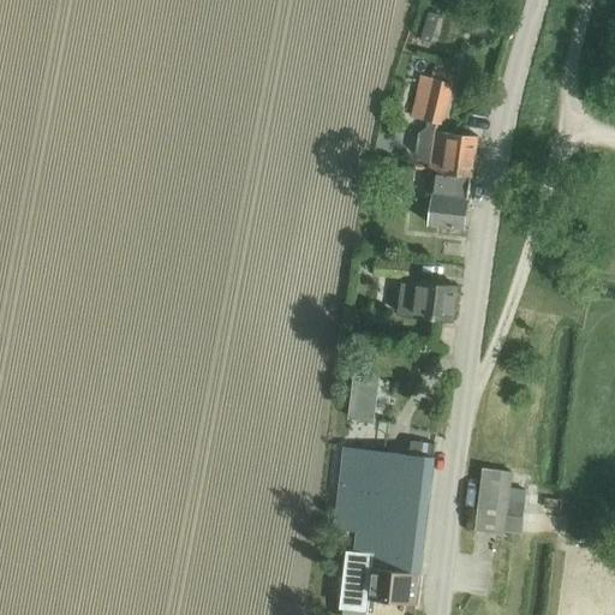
[(429,13),(421,41),(431,45),(440,17),(429,13)]
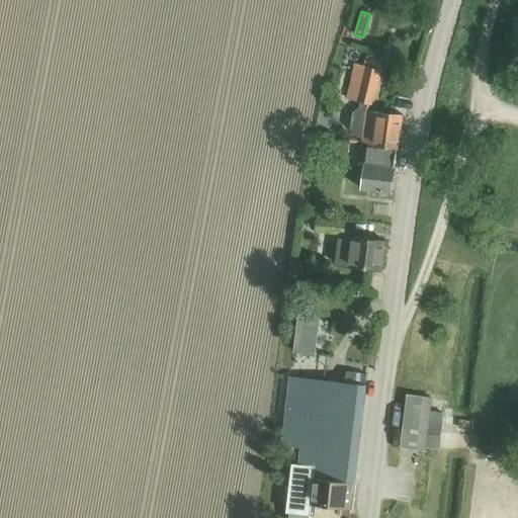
[(346,100),(360,103),(359,108),(352,113),(350,130),(356,139),(360,139),(360,142),(350,141),(350,144),(361,146),(399,151),(403,118),(395,116),(368,113),(369,105),(375,106),(383,72),(380,71),(384,59),(366,55),(364,67),(355,65),(346,100)]
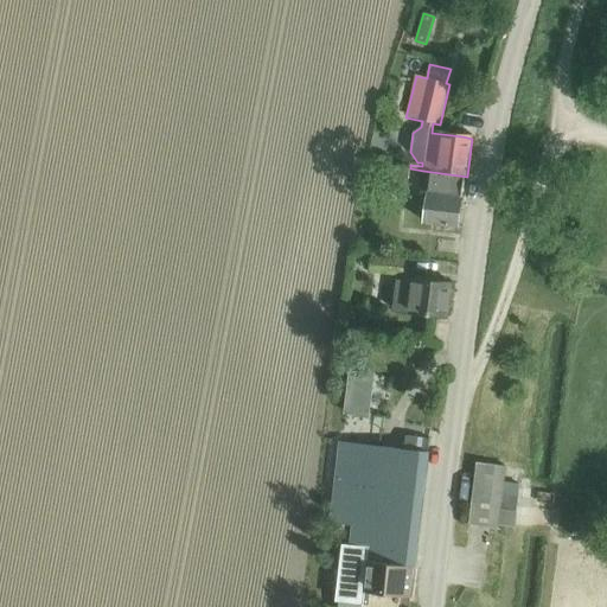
[(408,190),(411,171),(390,167),(388,187),(408,190)]
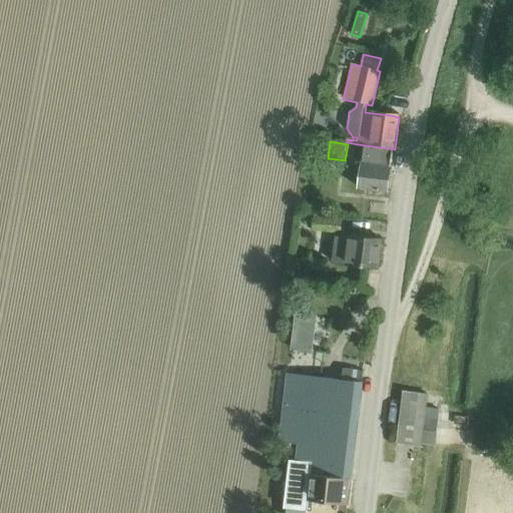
[(361,169),(358,187),(389,192),(392,166),(395,149),(364,145),(362,162),(361,169)]
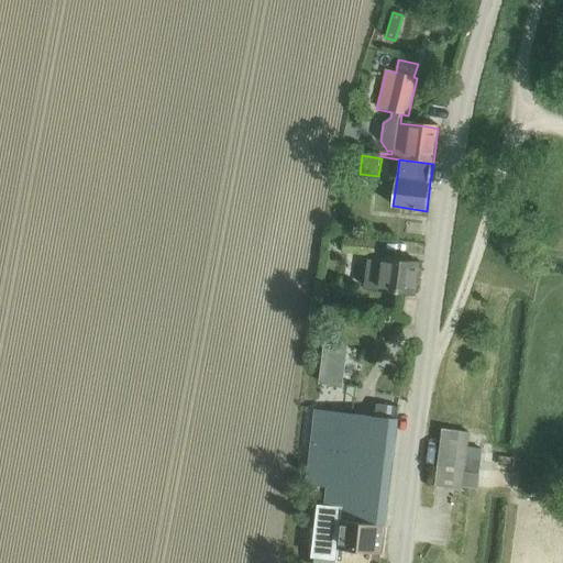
[(378,258),(377,262),(368,261),(365,288),(415,294),(419,263),(378,258)]
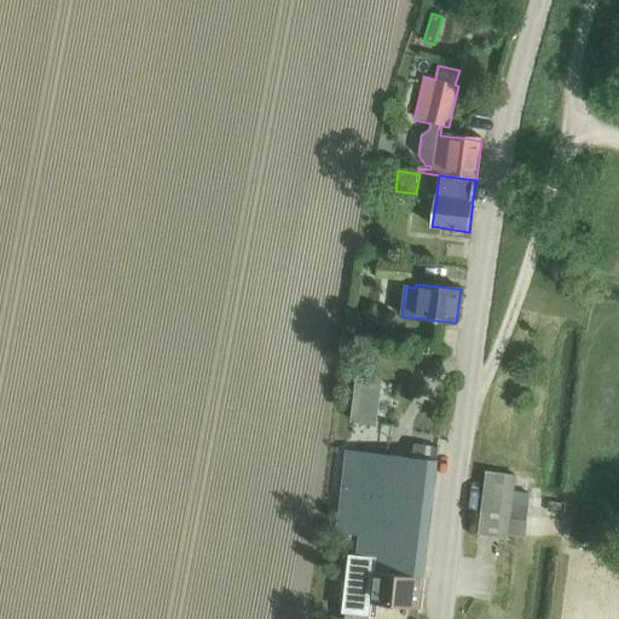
[(339,542),(353,543),(353,536),(360,536),(359,543),(358,555),(350,554),(342,613),(371,617),(372,602),(420,607),(439,447),(416,445),(415,460),(348,451),(340,528),(339,542)]
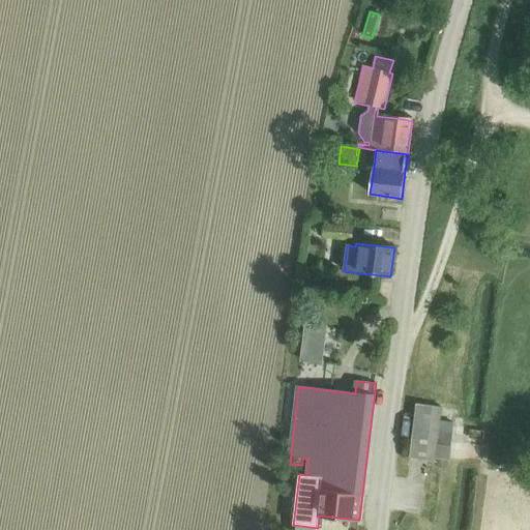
[(416,415),(411,459),(437,462),(437,460),(440,433),(440,429),(441,421),(442,408),(420,405),(417,405),(416,415)]
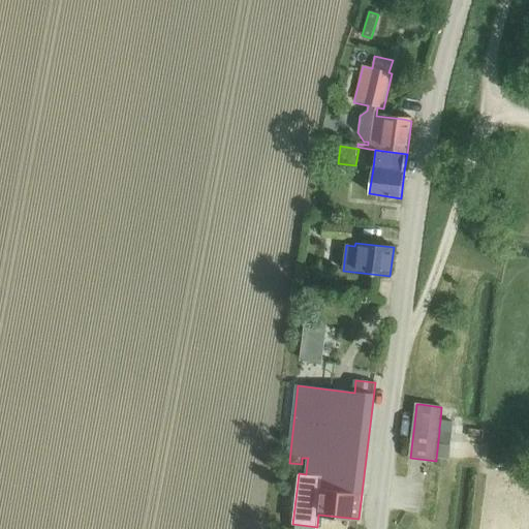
[(439,428),(439,432),(452,434),(454,422),(440,421),(439,428)]
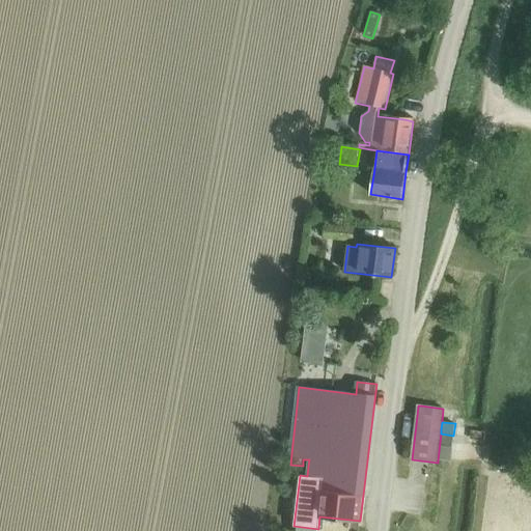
[(441,434),(438,460),(450,462),(452,448),(453,436),(441,434)]
